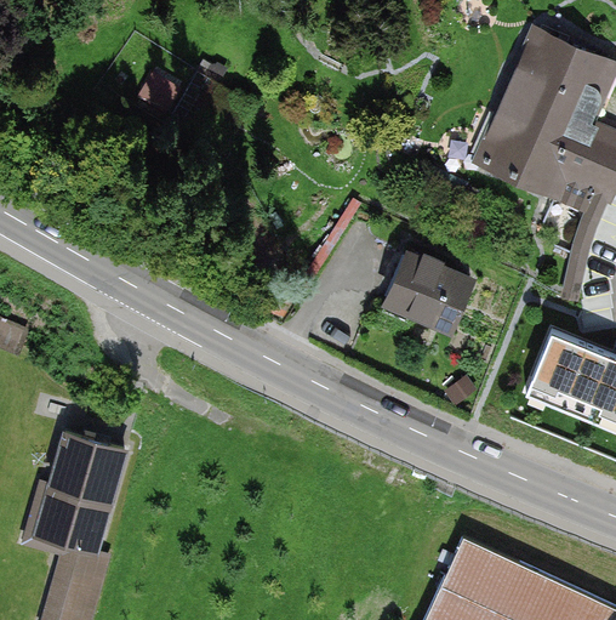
[(565,183),(614,203),(615,199),(615,109),(606,106),(615,83),(615,60),(529,26),(471,170),(557,205),(565,183)]
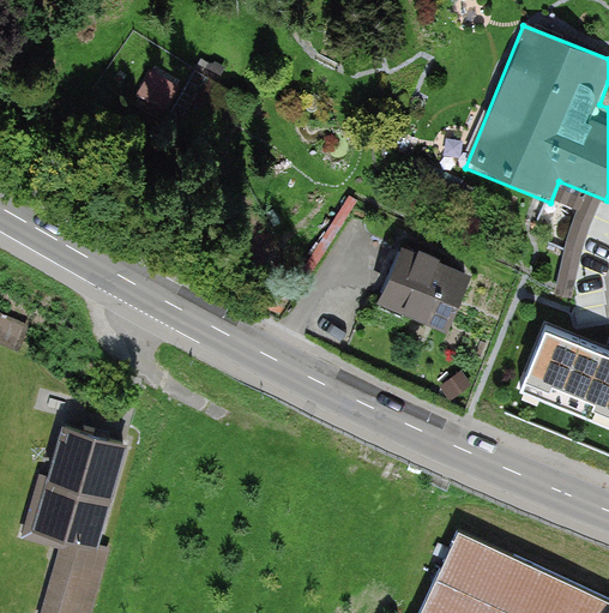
[(444,334),(468,277),(399,248),(375,305),(444,334)]
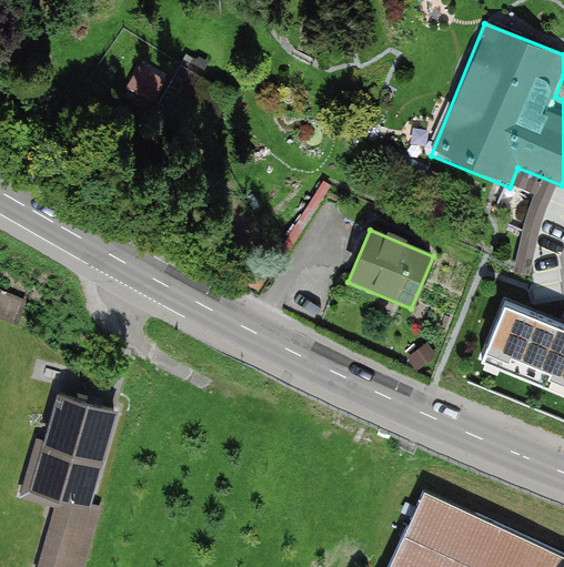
[(563,348),(525,341),(511,404),(563,415),(563,348)]
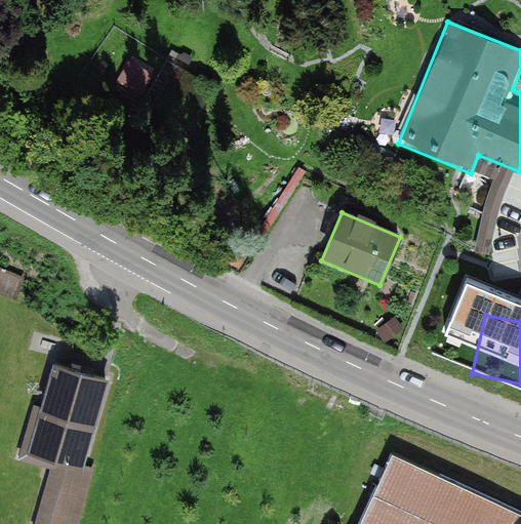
[(111,384),(55,367),(33,447),(87,462),(111,384)]
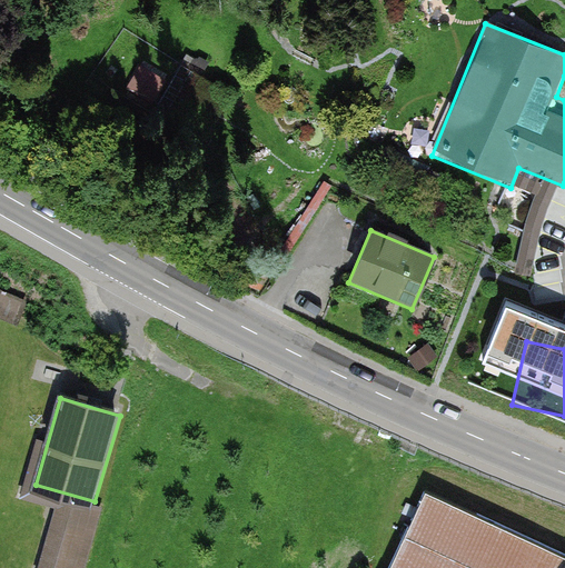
[(564,555),(425,494),(388,567),(564,567),(564,555)]
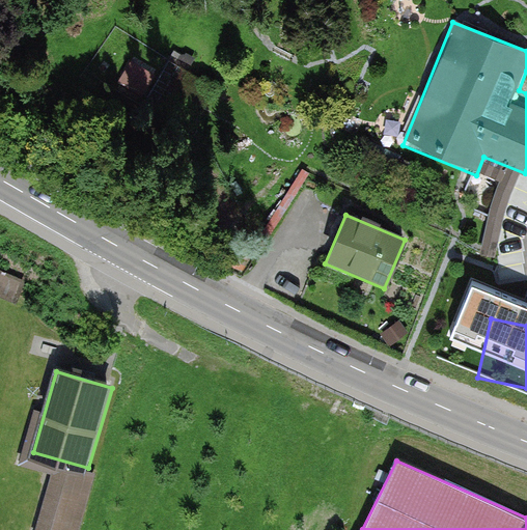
[(81,529),(99,474),(56,462),(35,529),(81,529)]
